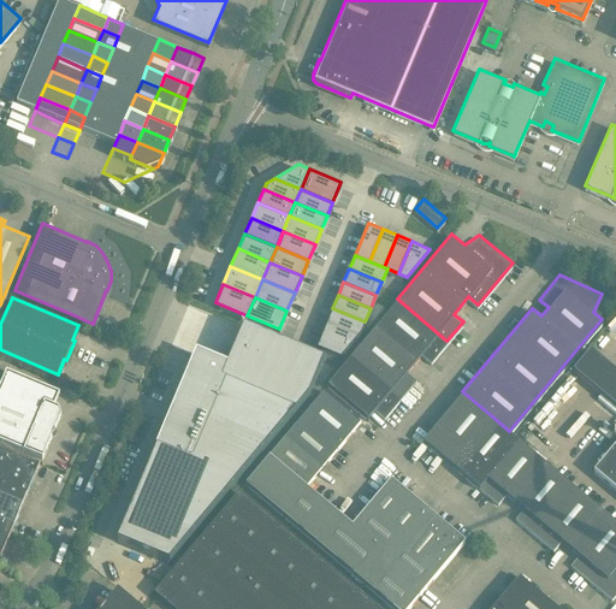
[(446,341),(397,299),(374,326),(414,360),(421,352),(431,360),(446,341)]
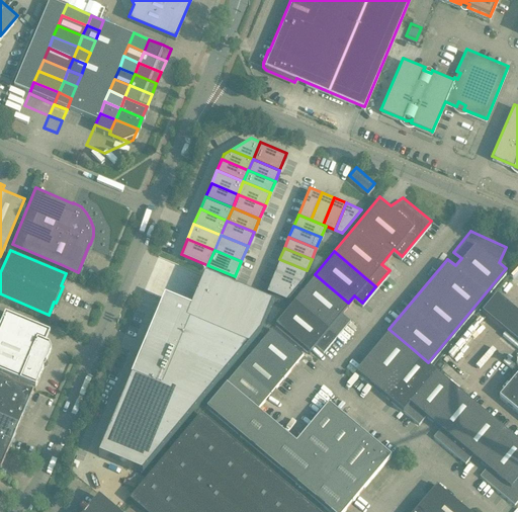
[(279,259),(275,270),(300,281),(304,278),(307,270),(279,259)]
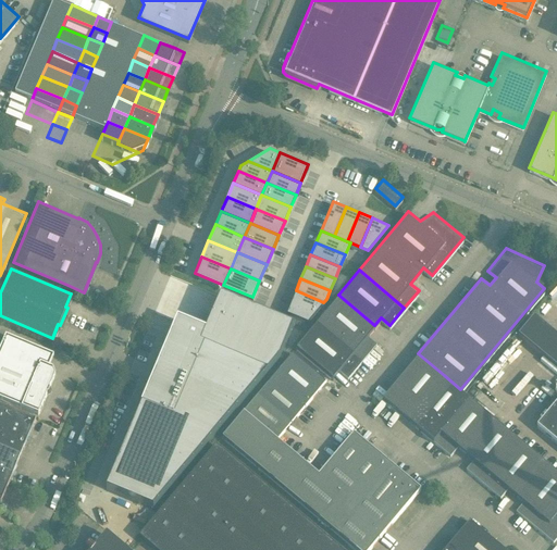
[(296,290),(286,312),(308,321),(323,302),(296,290)]
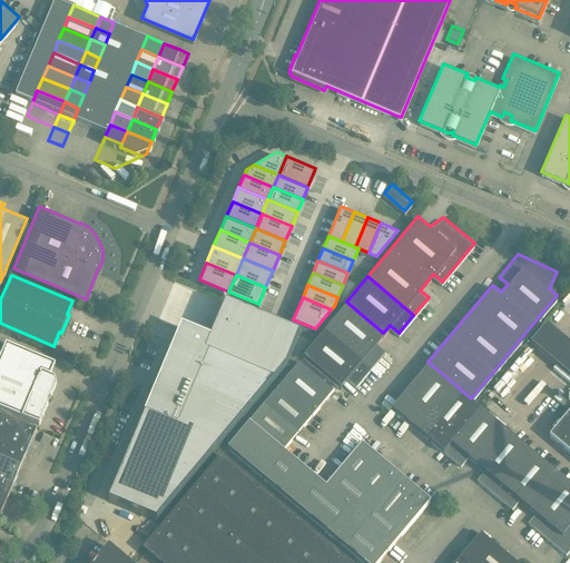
[(170,348),(108,496),(156,516),(288,361),(300,329),(226,298),(209,336),(205,348),(176,336),(170,348)]
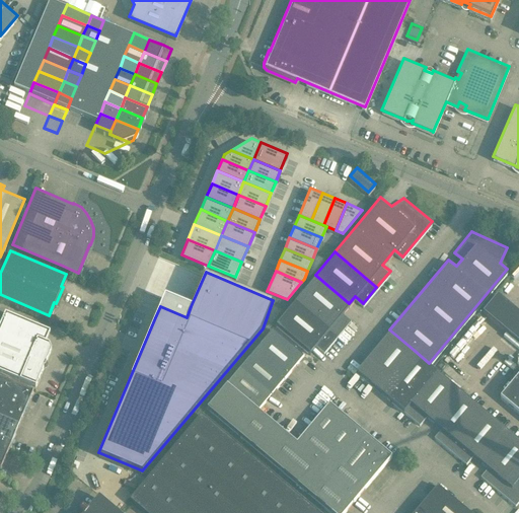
[(349,303),(315,275),(296,298),(338,334),(351,317),(343,311),(349,303)]
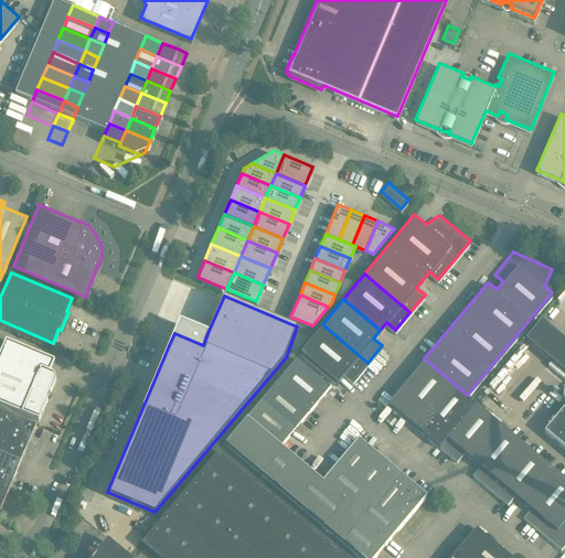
[(564,336),(542,317),(525,335),(564,368),(564,404),(544,429),(564,446),(564,336)]
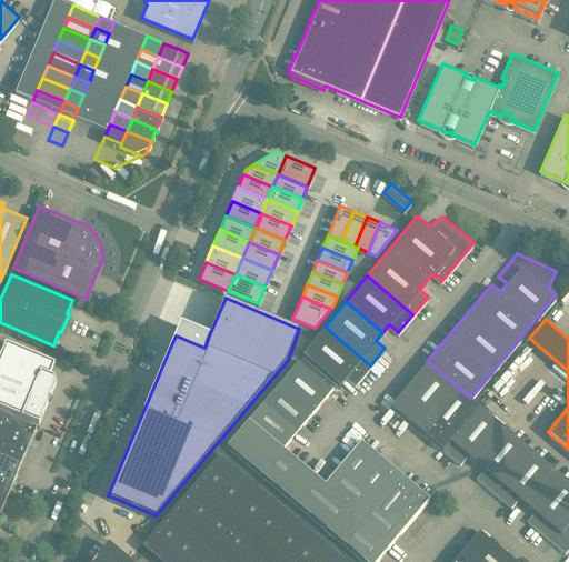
[(370,365),(325,327),(302,353),(340,384),(347,375),(356,383),(370,365)]
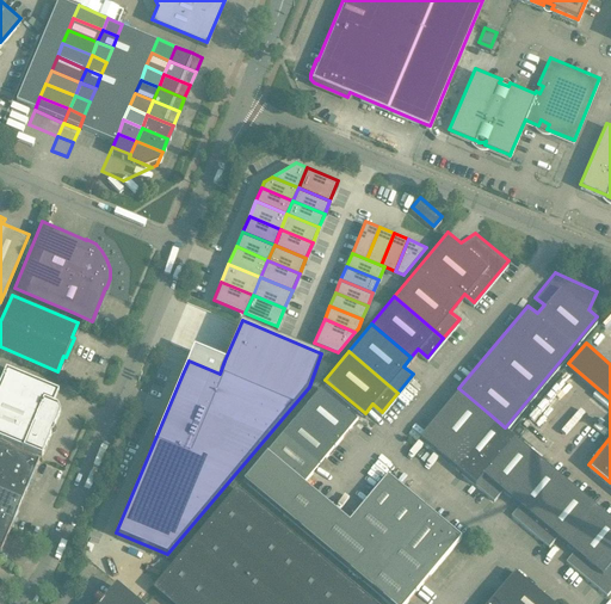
[(54,421),(60,406),(57,400),(54,398),(59,386),(6,363),(0,377),(0,432),(42,450),(51,429),(53,427),(55,423),(54,421)]
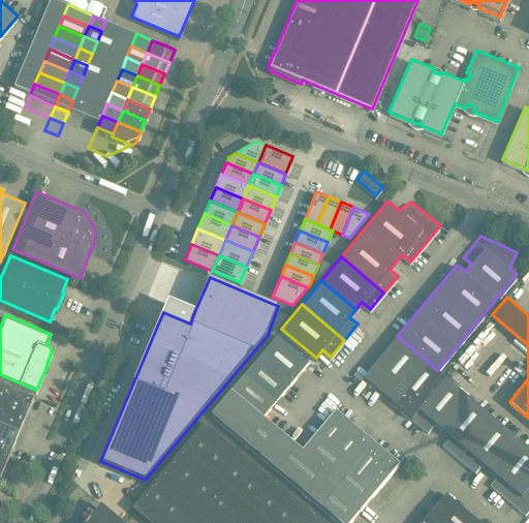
[(289,383),(309,361),(310,360),(278,333),(257,357),(289,383)]
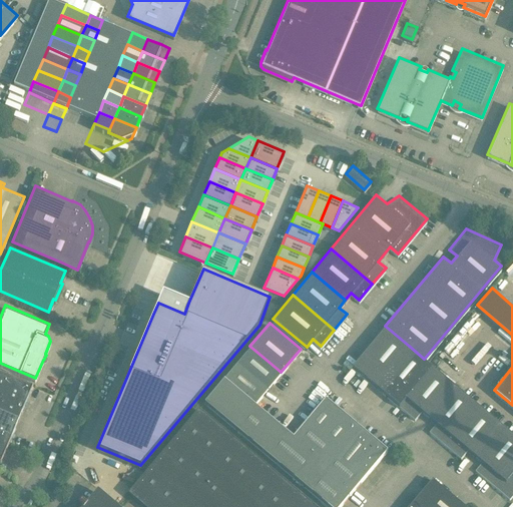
[(376,384),(409,346),(385,326),(353,365),(376,384)]
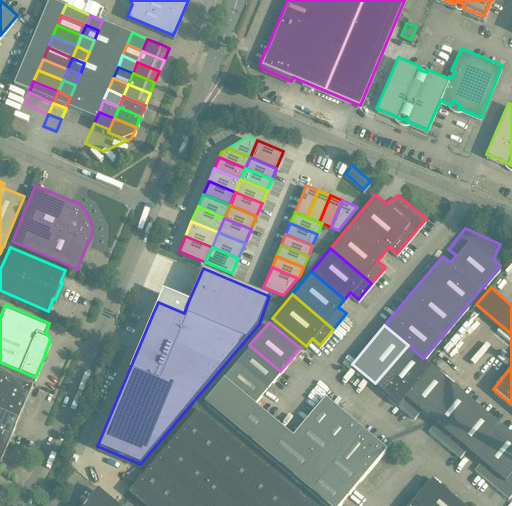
[(280,371),(249,345),(236,360),(267,386),(280,371)]
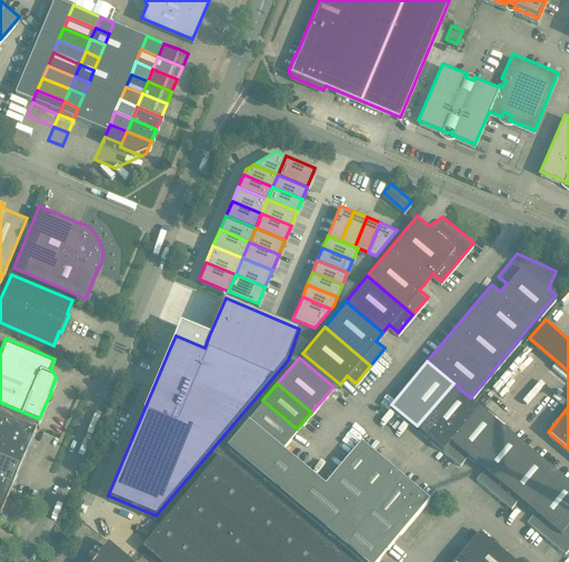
[(442,448),(479,404),(470,398),(453,383),(417,425),(442,448)]
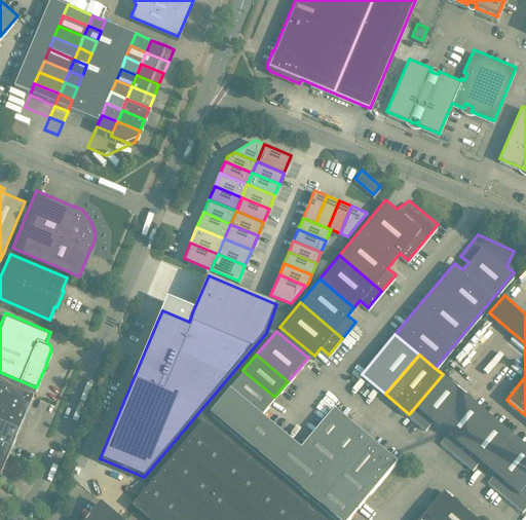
[(242,370),(229,386),(262,413),(262,412),(268,405),(274,397),(242,370)]
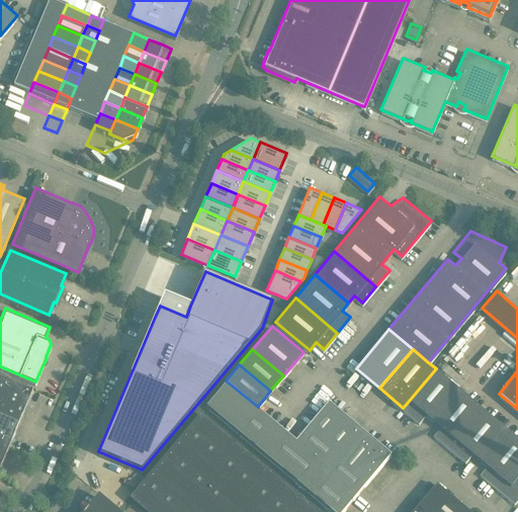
[(436,368),(403,408),(419,421),(425,413),(440,425),(433,433),(465,459),(471,451),(487,464),(480,472),(504,492),(507,495),(514,501),(517,496),(517,436),(475,401),(467,395),(457,387),(436,368)]
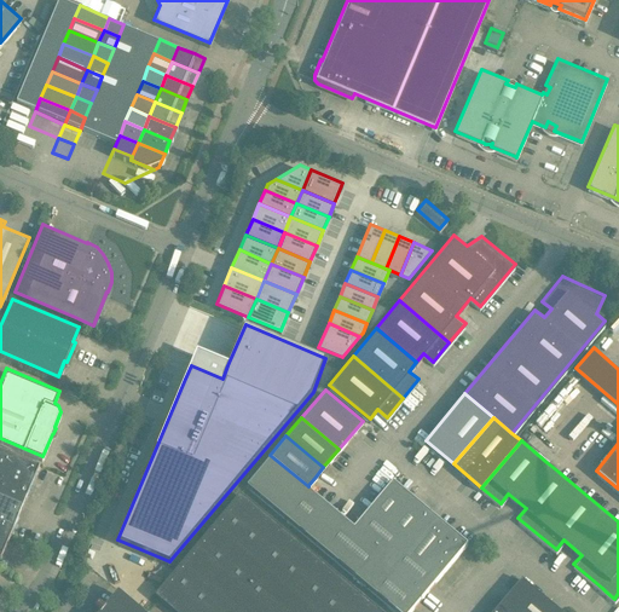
[(0,492),(23,503),(40,463),(0,446),(0,492)]
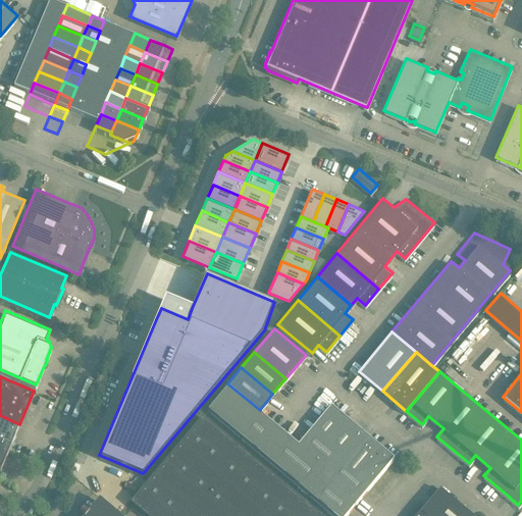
[(227,383),(208,407),(310,492),(329,468),(298,442),(299,442),(291,435),(282,428),(275,422),(267,416),(260,409),(260,410),(227,383)]
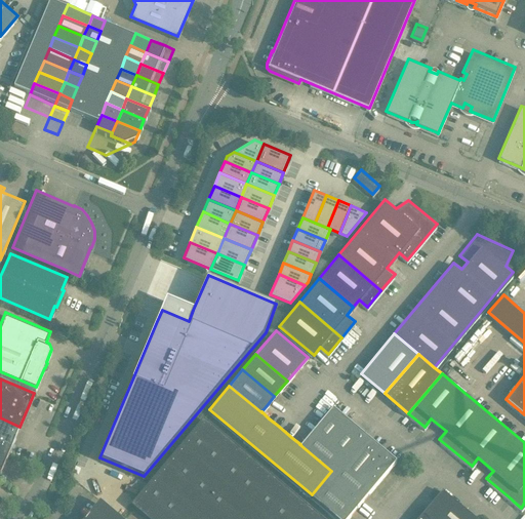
[(329,442),(349,418),(333,405),(313,429),(329,442)]
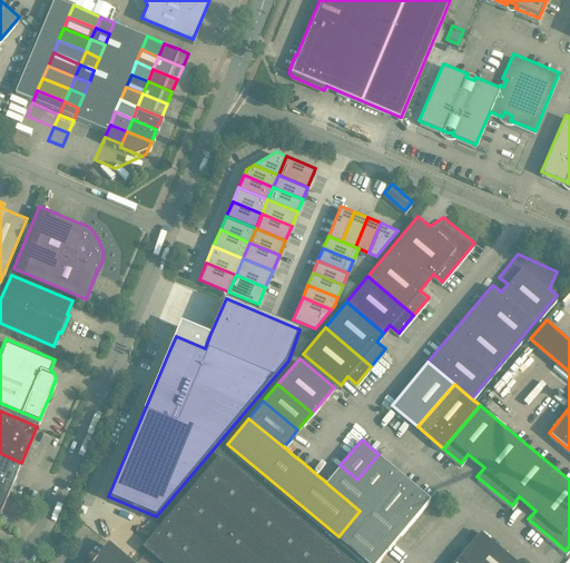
[(353,562),(220,452),(143,545),(146,547),(164,562),(528,562),(527,561),(523,562),(520,562),(514,559),(505,551),(480,530),(472,539),(467,546),(451,562),(353,562)]
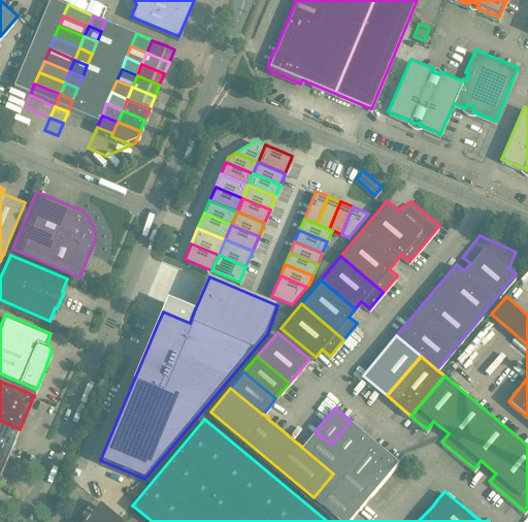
[(20,429),(0,420),(0,442),(11,447),(20,429)]
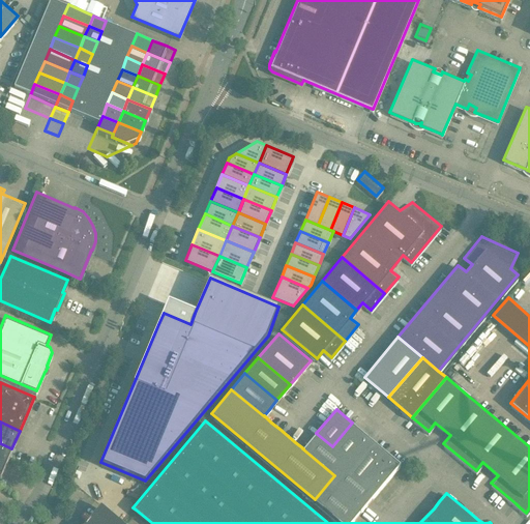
[(348,460),(369,436),(352,423),(332,446),(348,460)]
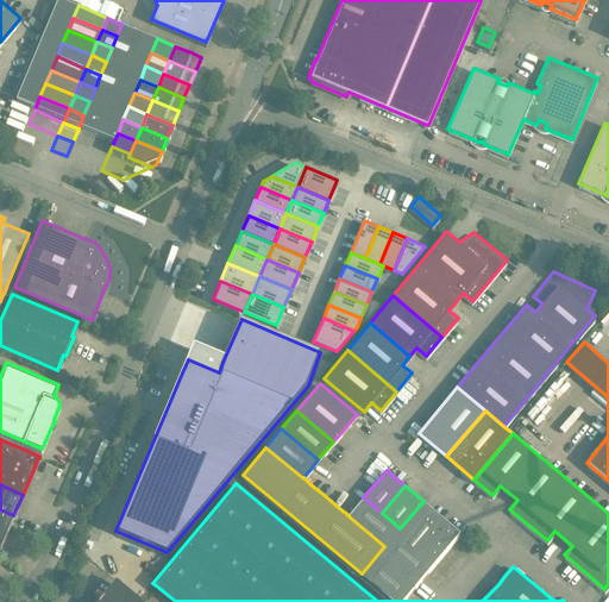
[(400,528),(382,513),(363,497),(349,515),(347,515),(384,546),(400,528)]
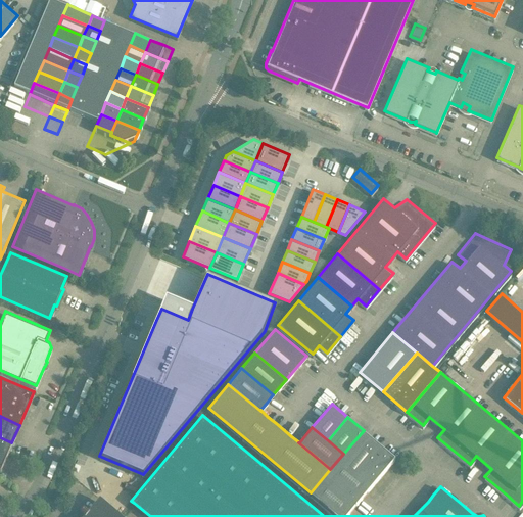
[(338,516),(343,516),(394,457),(364,430),(343,454),(330,469),(311,492),(338,516)]
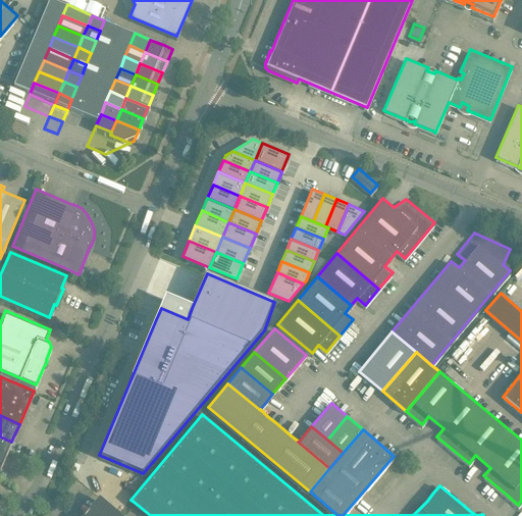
[(11,442),(0,436),(0,467),(1,468),(1,466),(11,442)]
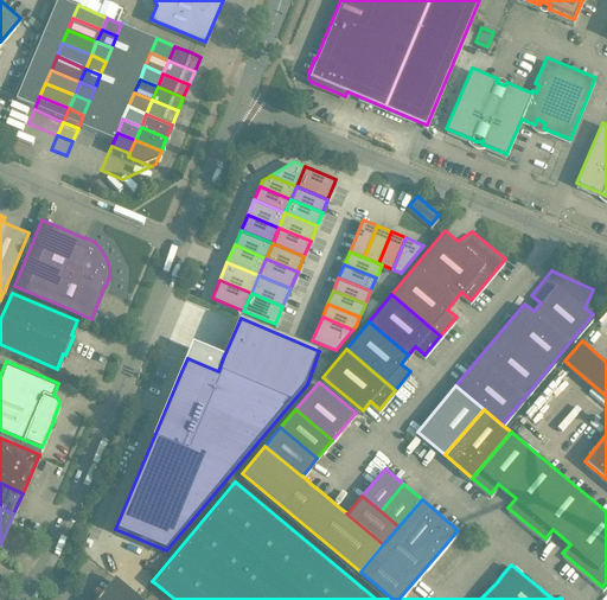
[(141,599),(115,578),(103,593),(98,589),(96,588),(95,589),(93,591),(93,593),(94,595),(98,599),(96,599),(141,599)]
